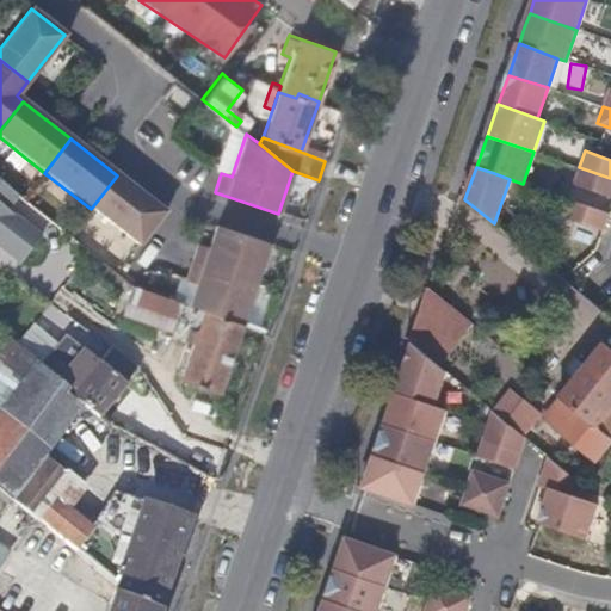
[(610,197),(610,178),(579,167),(573,184),(610,197)]
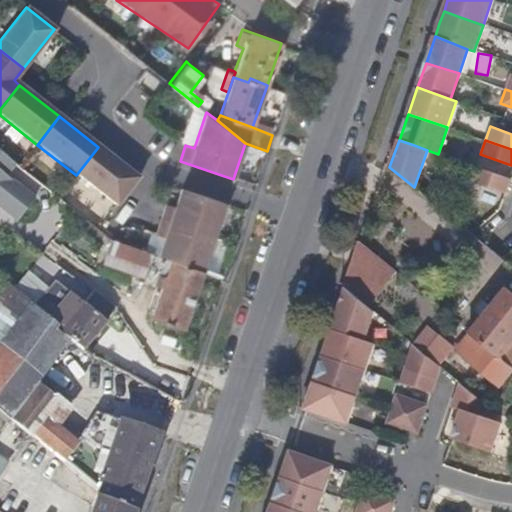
[(138,178),(98,147),(76,175),(115,206),(138,178)]
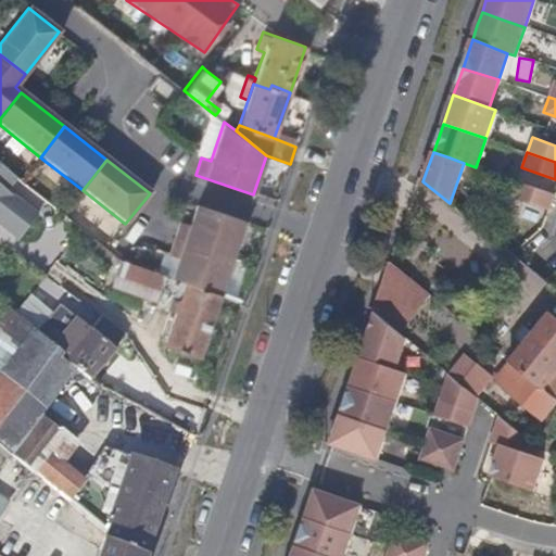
[(35,212),(4,187),(14,173),(0,162),(0,220),(16,235),(35,212)]
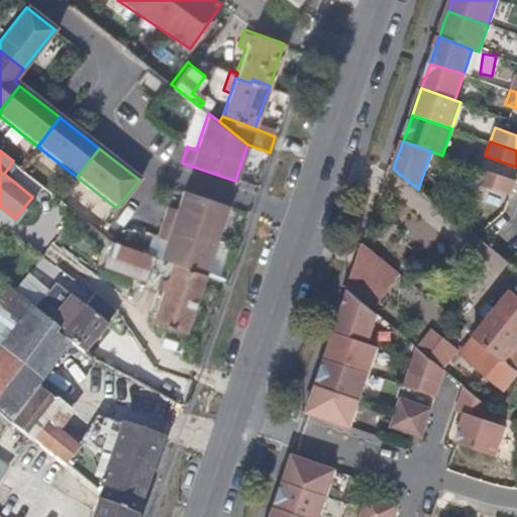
[(508,194),(513,179),(481,169),(476,183),(508,194)]
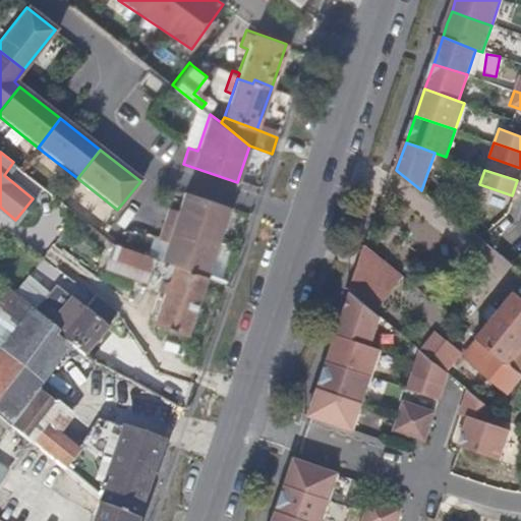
[(217,242),(228,208),(183,193),(177,211),(168,209),(162,225),(217,242)]
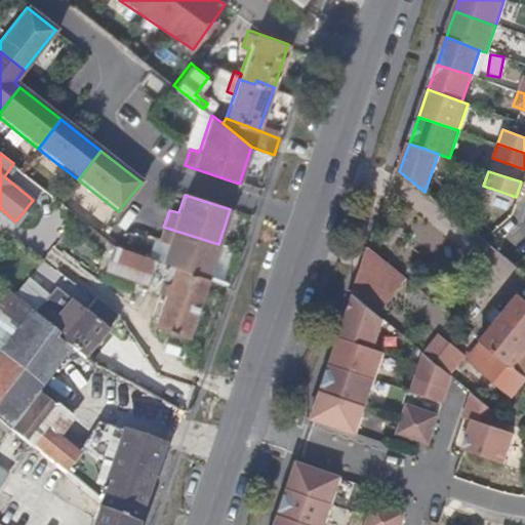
[(207,278),(218,244),(163,227),(158,242),(167,245),(162,260),(176,267),(207,278)]
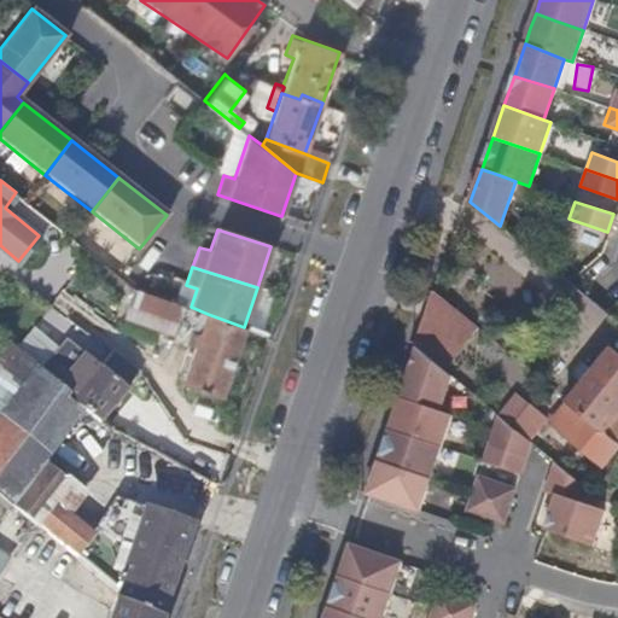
[(173,331),(184,304),(134,285),(124,312),(173,331)]
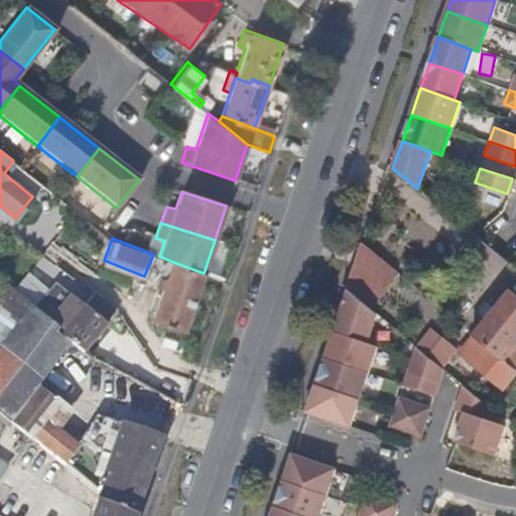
[(369,308),(396,277),(360,249),(354,267),(346,290),(349,292),(369,308)]
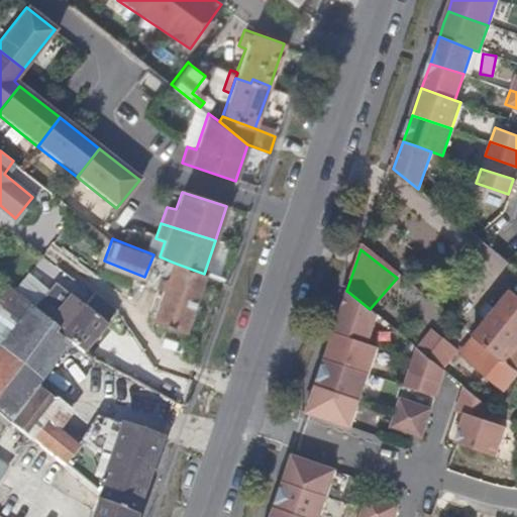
[(185,334),(205,275),(204,274),(174,263),(168,282),(164,291),(153,322),(185,334)]
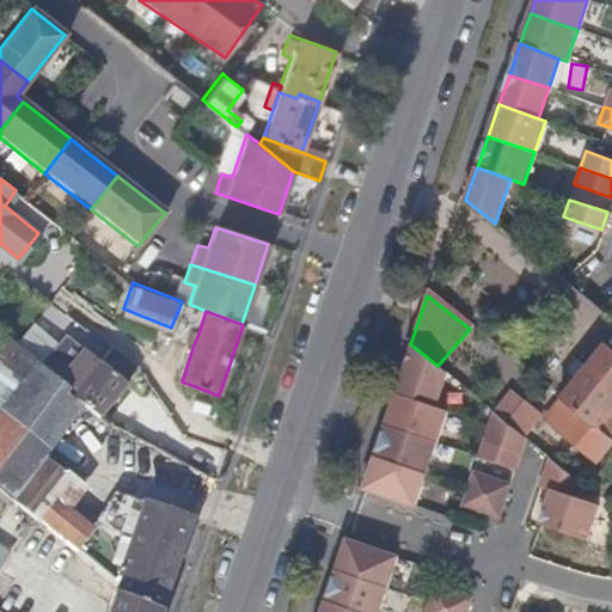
[(194,344),(199,334),(190,331),(187,342),(194,344)]
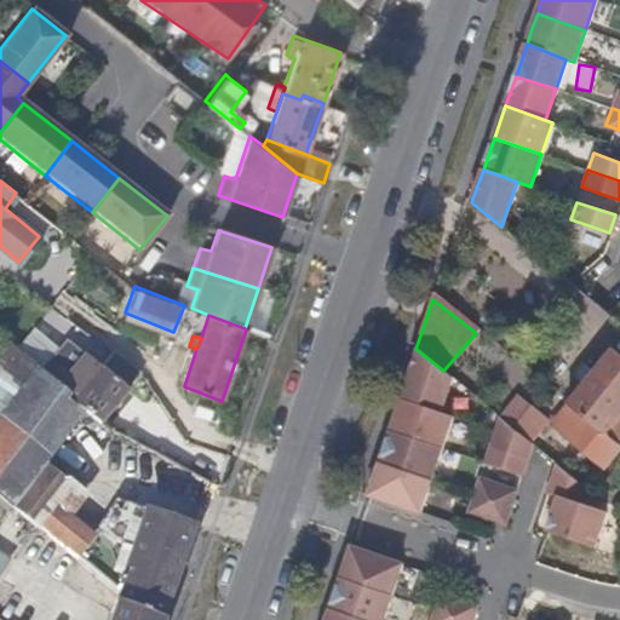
[(90,413),(75,400),(69,395),(73,390),(58,377),(34,359),(9,338),(6,342),(0,348),(0,423),(4,426),(0,429),(0,493),(12,504),(16,506),(49,465),(90,413)]
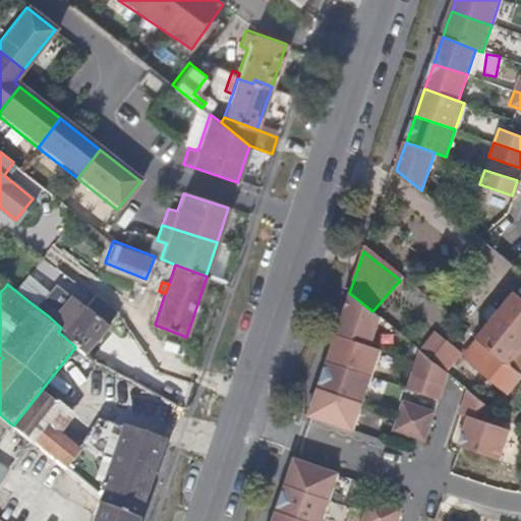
[(55,308),(36,292),(29,301),(49,316),(55,308)]
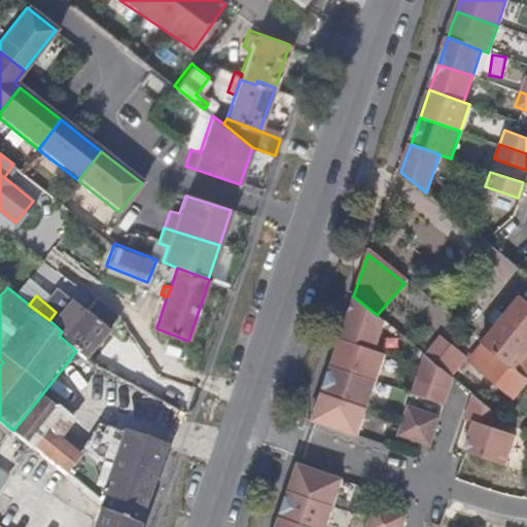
[(85,357),(119,316),(98,296),(64,340),(76,351),(85,357)]
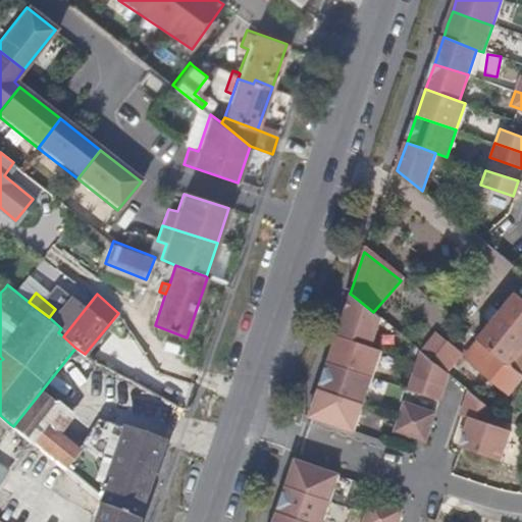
[(521,353),(521,301),(514,295),(478,342),(510,368),(521,353)]
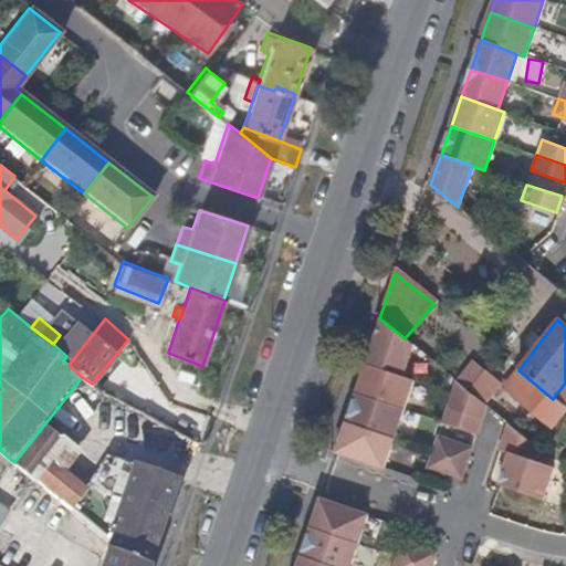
[(404,377),(415,346),(405,338),(383,321),(368,365),(404,377)]
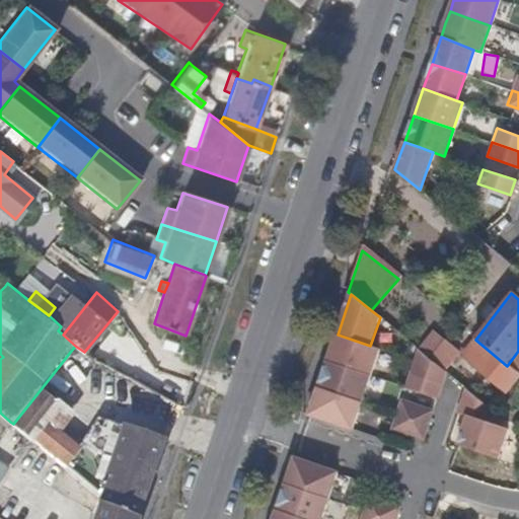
[(371,376),(381,349),(370,346),(338,335),(328,361),(371,376)]
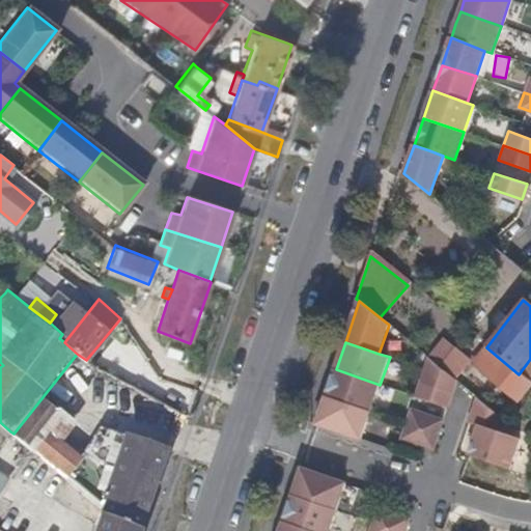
[(530,384),(519,374),(486,347),(476,359),(477,368),(519,402),(530,387),(530,384)]
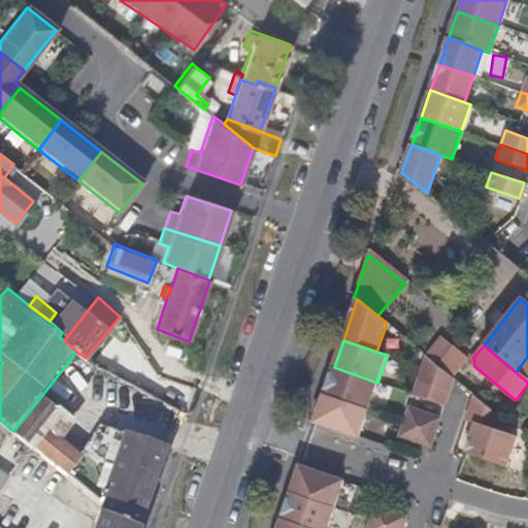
[(468,361),(458,353),(443,369),(454,377),(468,361)]
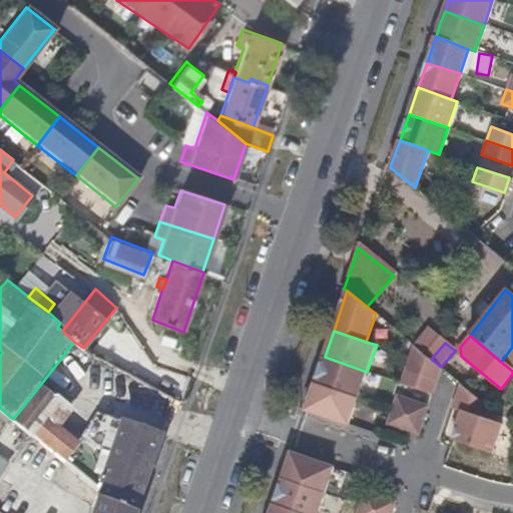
[(441,367),(431,359),(414,345),(410,356),(406,369),(437,379),(441,367)]
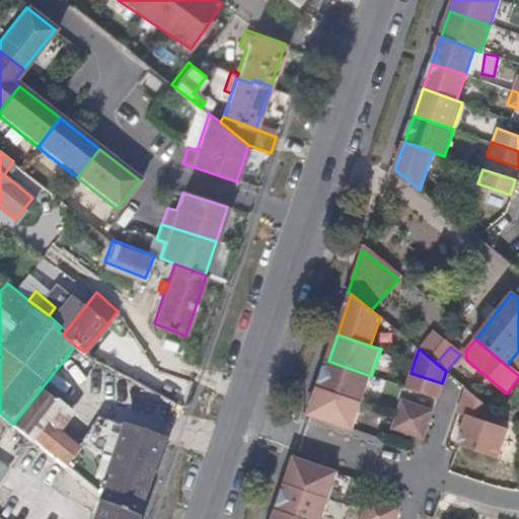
[(518,351),(507,366),(518,375),(518,351)]
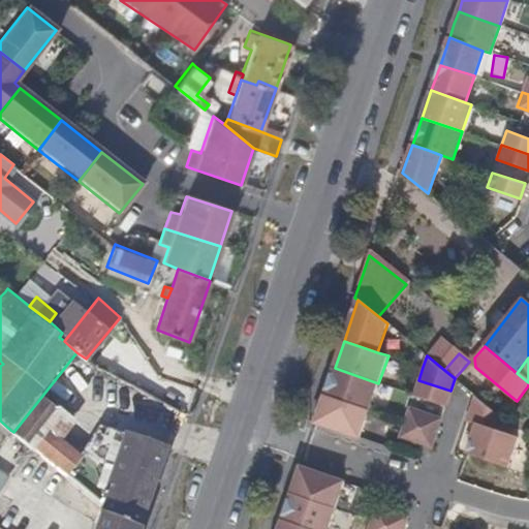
[(369,410),(378,383),(335,368),(334,370),(325,396),(369,410)]
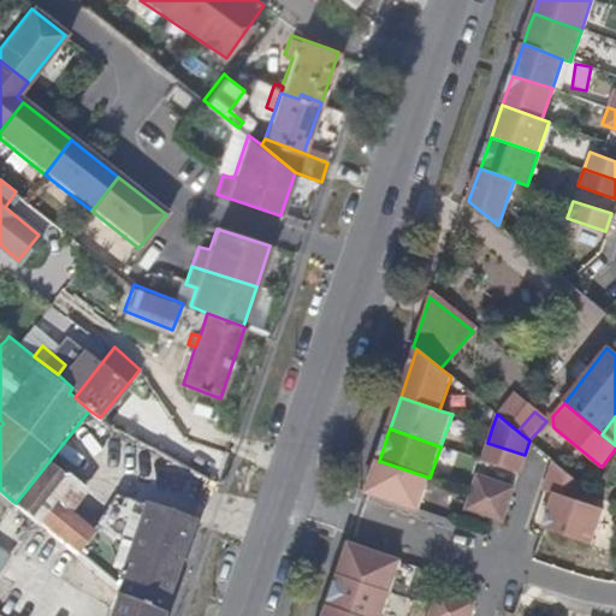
[(519,472),(525,455),(487,443),(481,460),(519,472)]
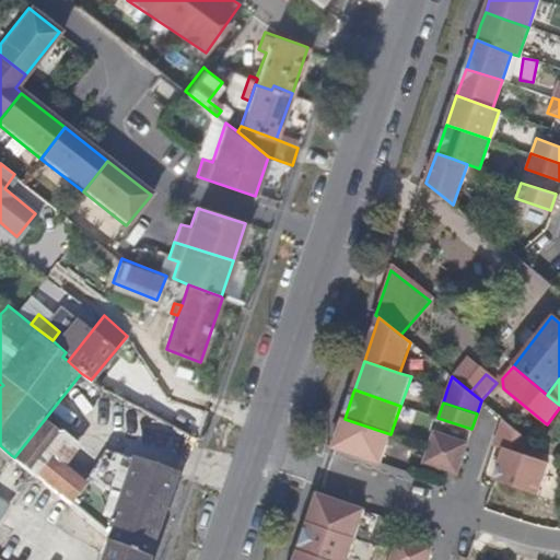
[(547,462),(526,455),(532,441),(503,418),(493,445),(504,447),(493,479),(536,493),(547,462)]
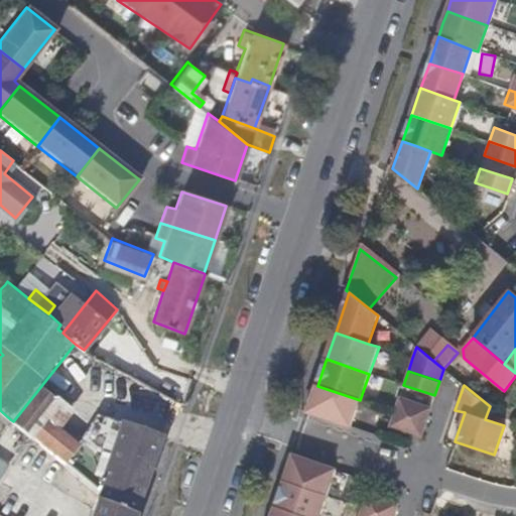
[(352,426),(360,400),(317,386),(309,411),(352,426)]
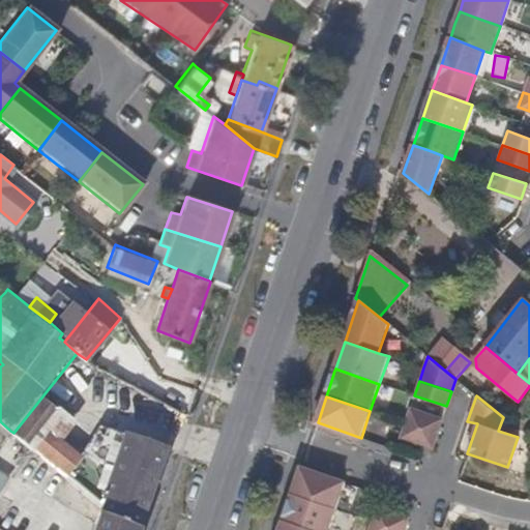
[(38,443),(60,414),(41,398),(13,433),(70,479),(83,490),(99,470),(81,453),(77,459),(59,443),(57,446),(51,442),(46,449),(38,443)]
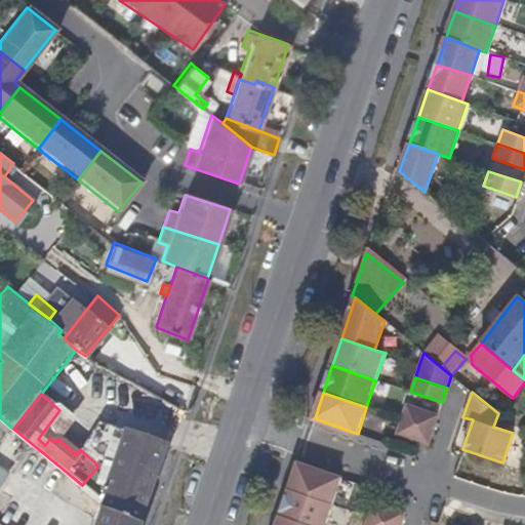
[(433,429),(438,415),(406,405),(401,419),(433,429)]
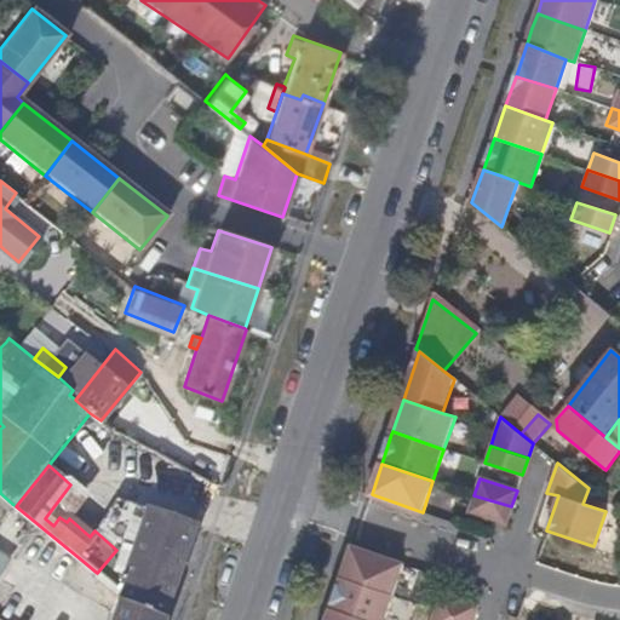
[(70,515),(85,498),(70,484),(45,518),(53,526),(59,517),(67,522),(69,518),(70,515)]
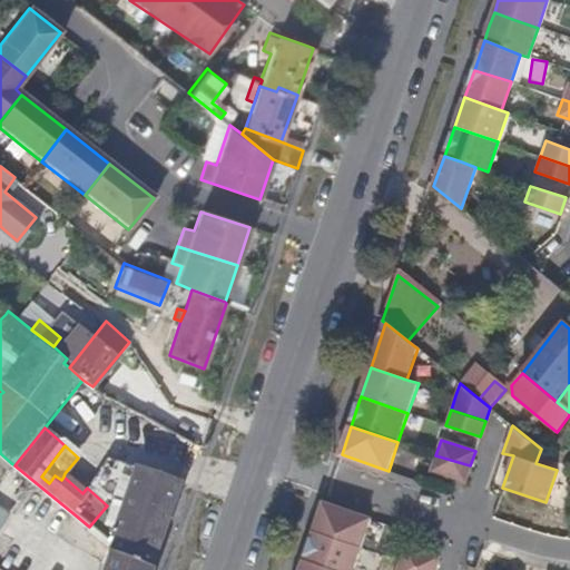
[(464,482),(470,465),(435,455),(431,471),(464,482)]
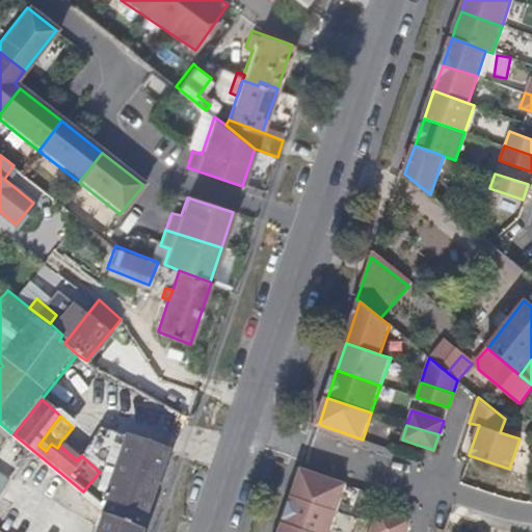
[(114,462),(125,435),(98,426),(88,452),(114,462)]
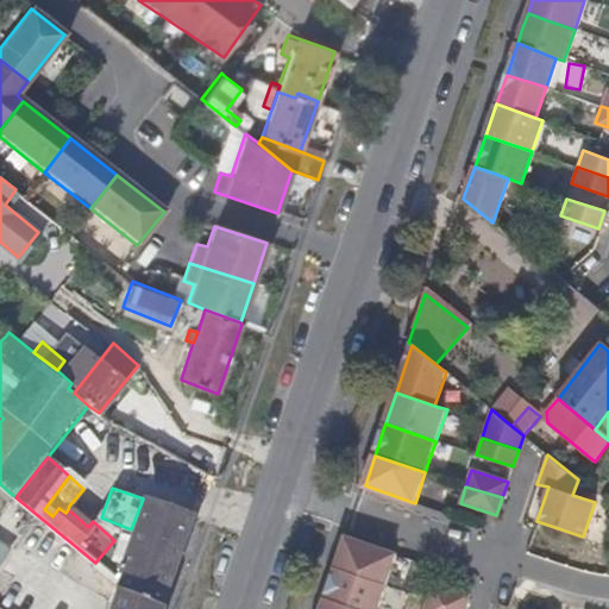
[(159,607),(190,516),(143,498),(131,529),(117,572),(117,576),(115,581),(112,590),(159,607)]
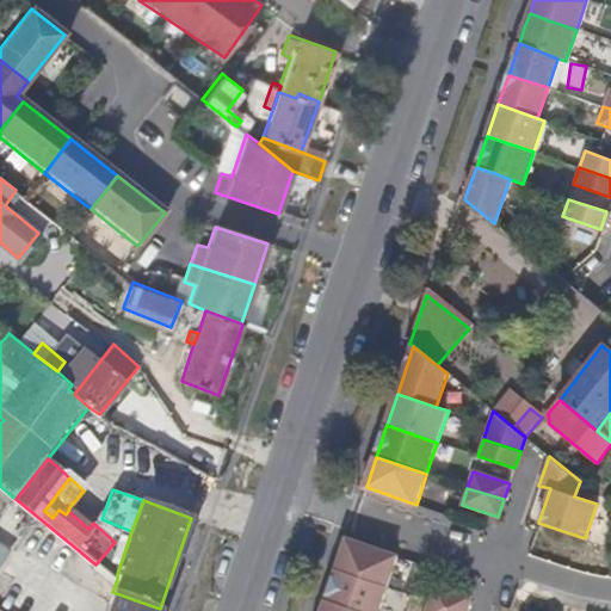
[(389,585),(400,554),(349,537),(338,568),(389,585)]
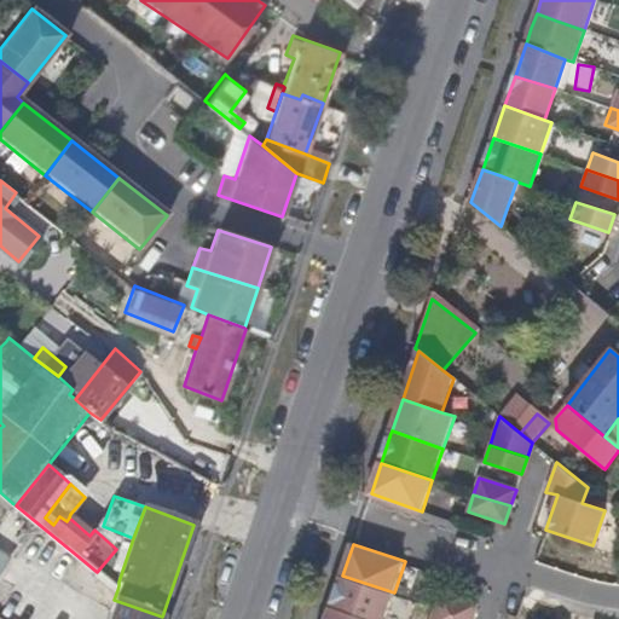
[(117,590),(98,574),(97,572),(82,560),(69,577),(110,609),(106,618),(161,618),(162,617),(114,600),(117,590)]
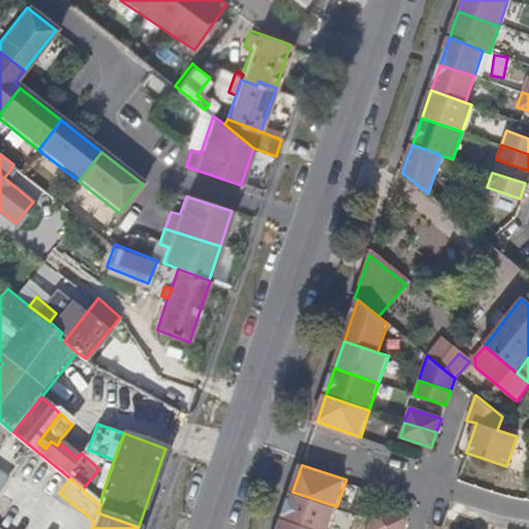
[(312,528),(328,528),(334,511),(337,506),(292,492),(283,519),(312,528)]
